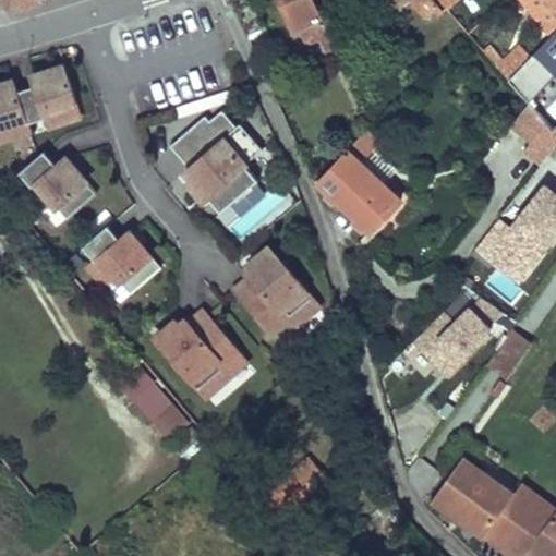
[(1,0),(12,11),(45,2),(44,0),(43,0),(1,0)]
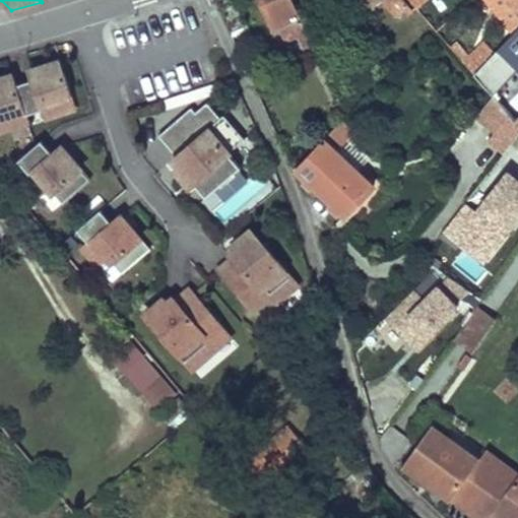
[(293,0),(261,0),(273,27),(279,25),(285,39),(298,34),(303,46),(312,43),(300,15),(293,0)]
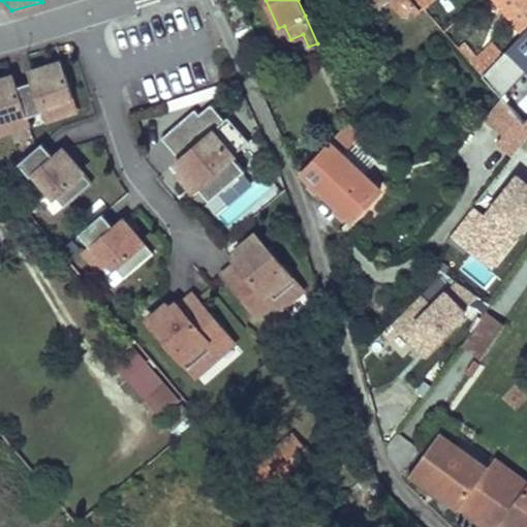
[(322,0),(298,0),(305,16),(327,6),(322,0)]
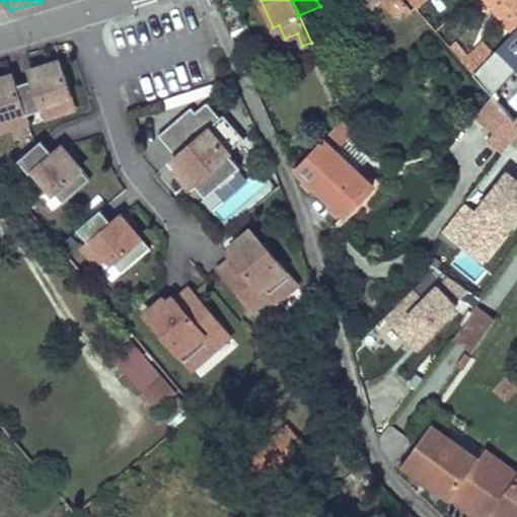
[(412,10),(402,0),(363,0),(370,8),(379,1),(393,16),(402,9),(408,14),(412,10)]
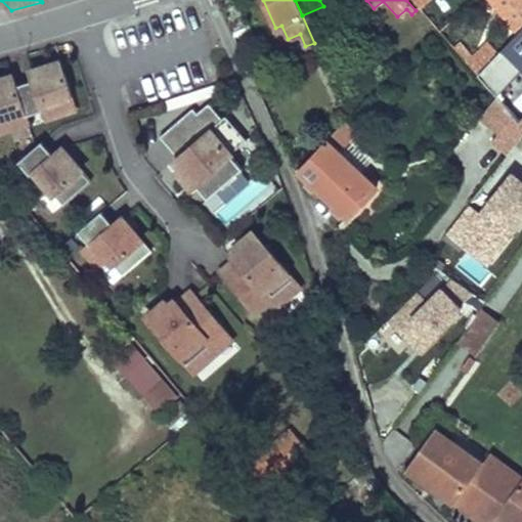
[(426,0),(410,0),(422,11),(430,4),(426,0)]
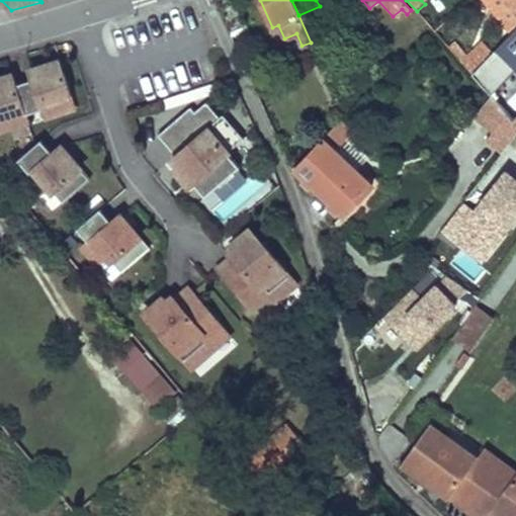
[(515,12),(505,0),(494,0),(515,26),(515,12)]
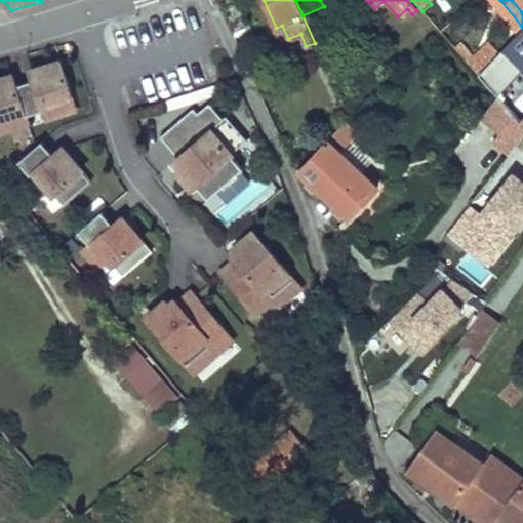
[(522,0),(512,0),(522,12),(522,0)]
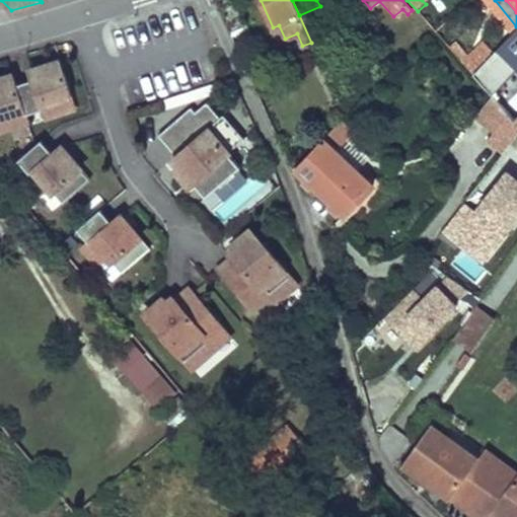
[(502,106),(501,107),(513,122),(516,118),(516,27),(493,53),(471,74),(491,95),(498,88),(516,68),(516,90),(509,99),(502,106)]
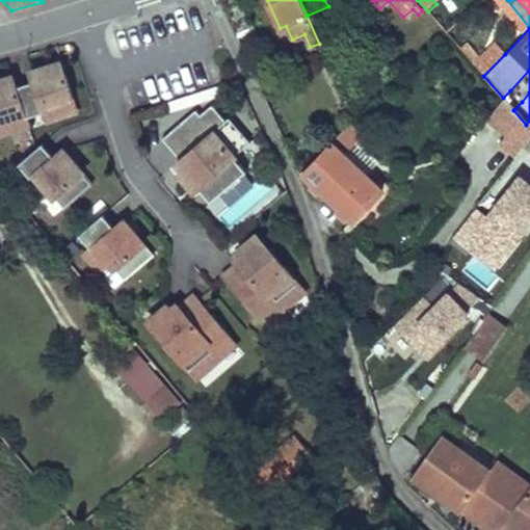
[(495,45),(474,64),(483,76),(505,54),(495,45)]
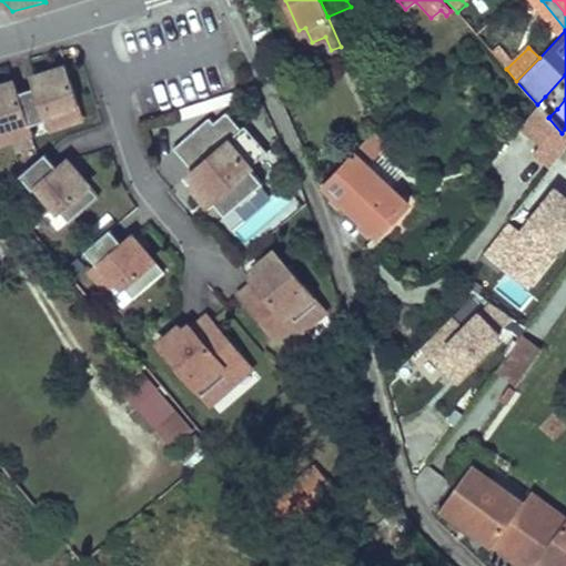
[(33,87),(16,93),(26,124),(43,119),(47,128),(80,117),(63,67),(30,78),(33,87)]
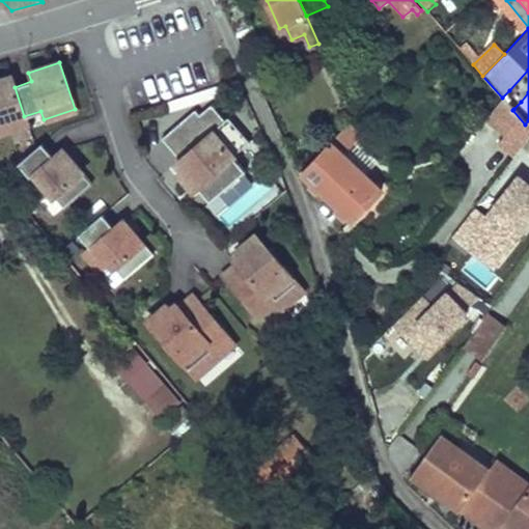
[(0,134),(27,126),(24,116),(15,87),(12,78),(0,81),(0,134)]
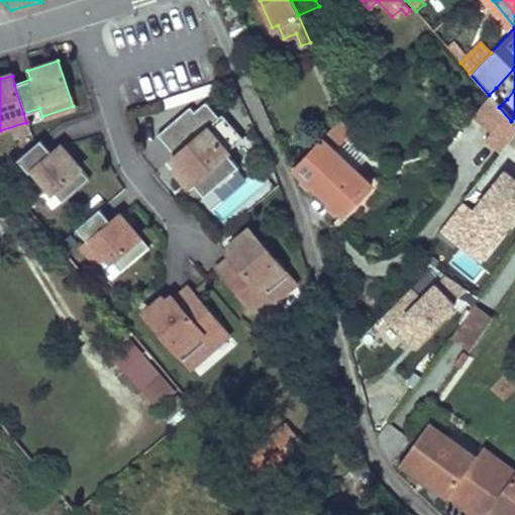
[(507,99),(496,88),(489,95),(500,106),(507,99)]
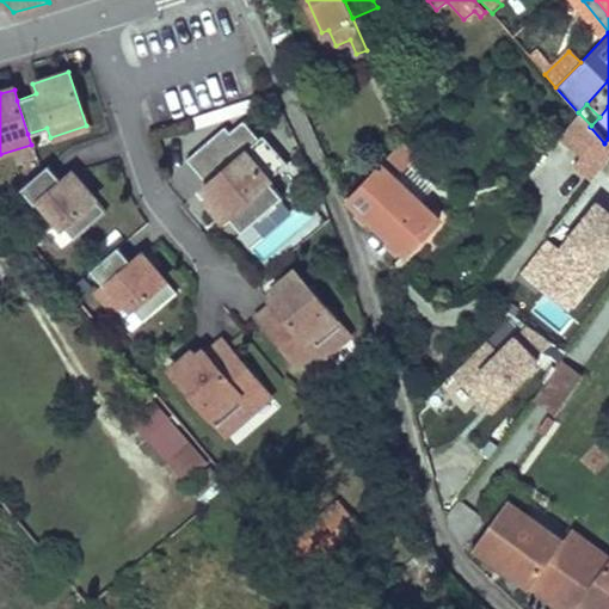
[(268,179),(285,164),(262,136),(258,139),(243,121),(228,133),(223,127),(185,160),(207,184),(203,188),(210,196),(205,200),(219,214),(223,210),(241,232),(282,197),(268,179)]
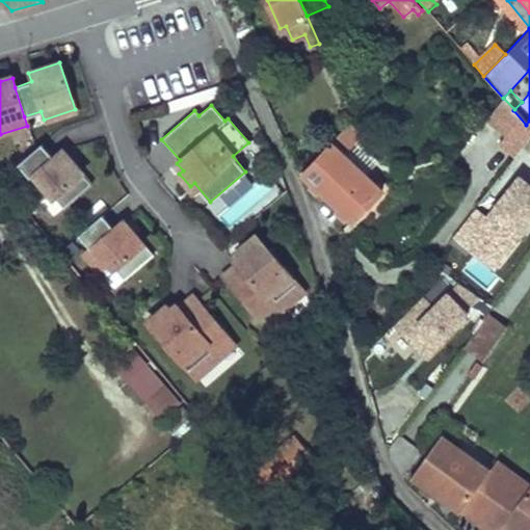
[(513,110),(512,108),(505,120),(514,128),(499,149),(513,161),(529,139),(529,128),(526,125),(513,110)]
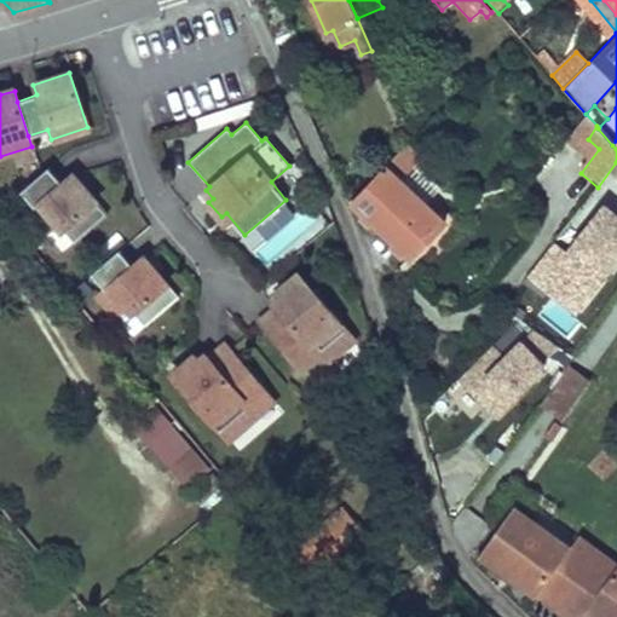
[(422,159),(407,144),(399,151),(351,203),(408,260),(443,223),(424,205),(401,182),(415,166),(422,159)]
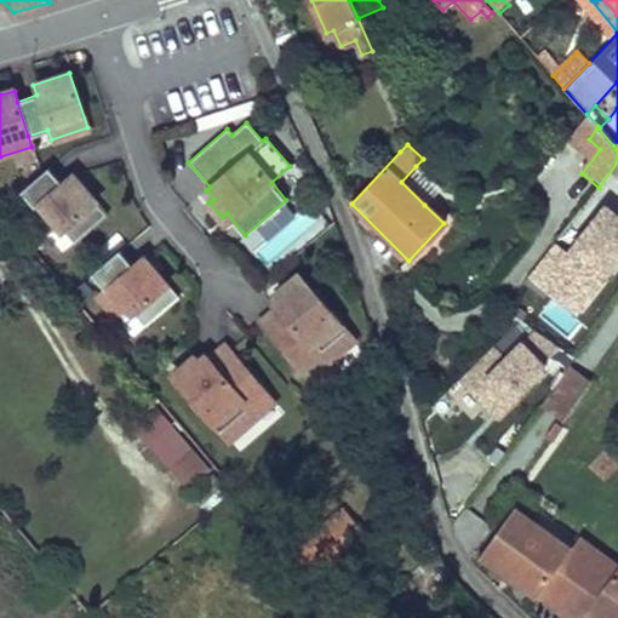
[(416,166),(401,182),(424,205),(439,189),(416,166)]
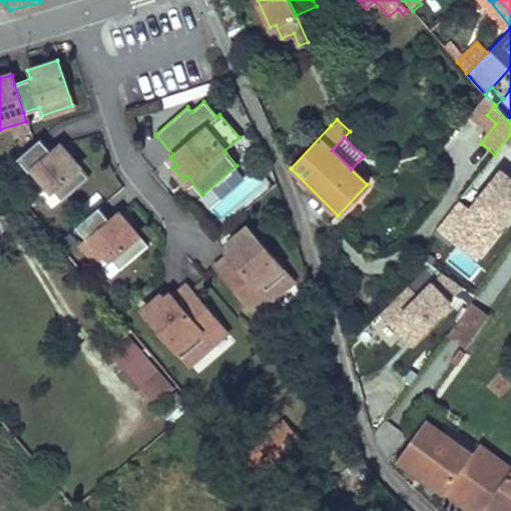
[(86,178),(58,145),(50,152),(39,139),(16,159),(27,171),(21,176),(36,194),(46,186),(59,201),(86,178)]
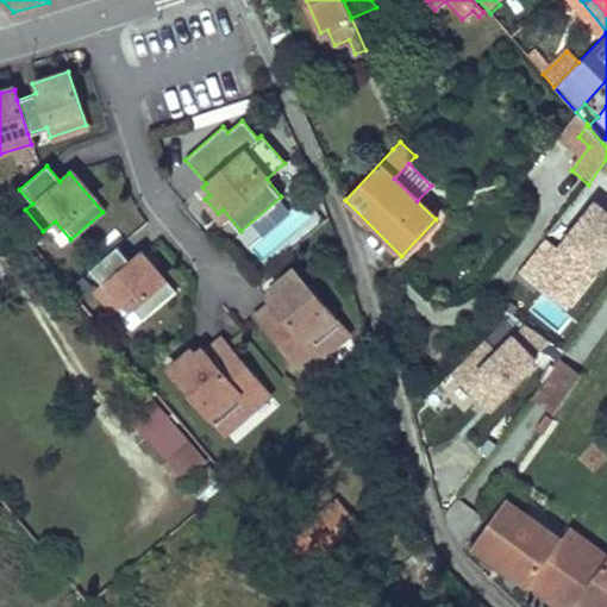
[(567,312),(606,260),(606,212),(594,202),(557,249),(542,237),(515,271),(567,312)]
